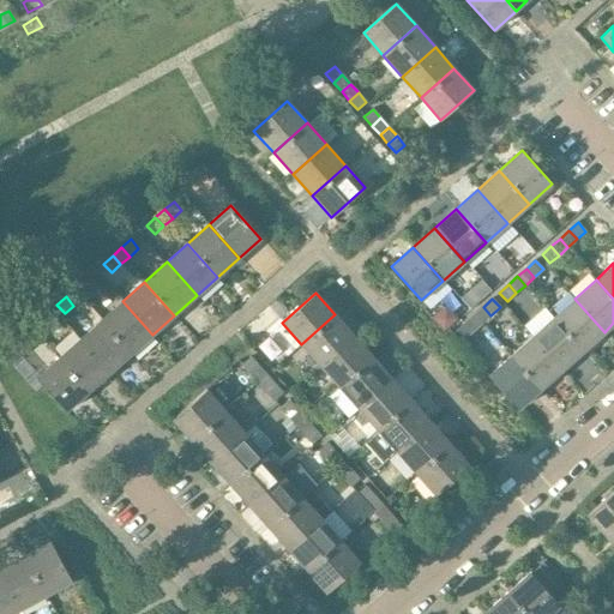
[(605,332),(575,299),(553,318),(583,351),(605,332)]
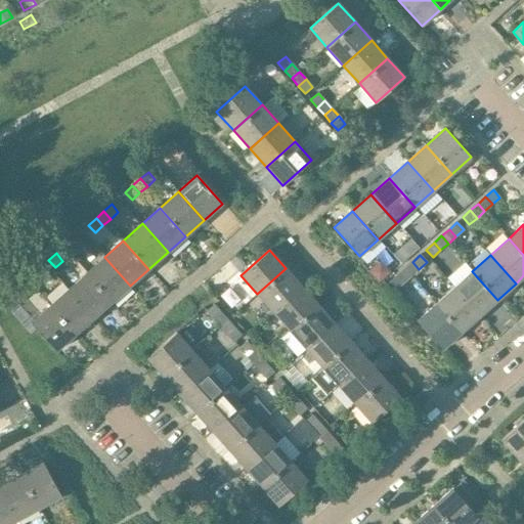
[(130,286),(104,257),(87,272),(113,301),(130,286)]
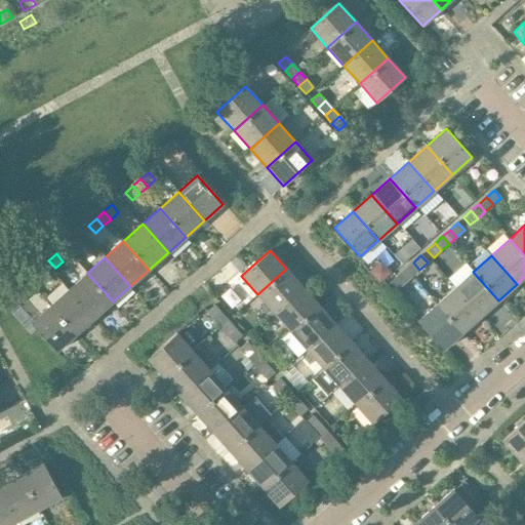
[(48,260),(41,268),(47,275),(55,268),(48,260)]
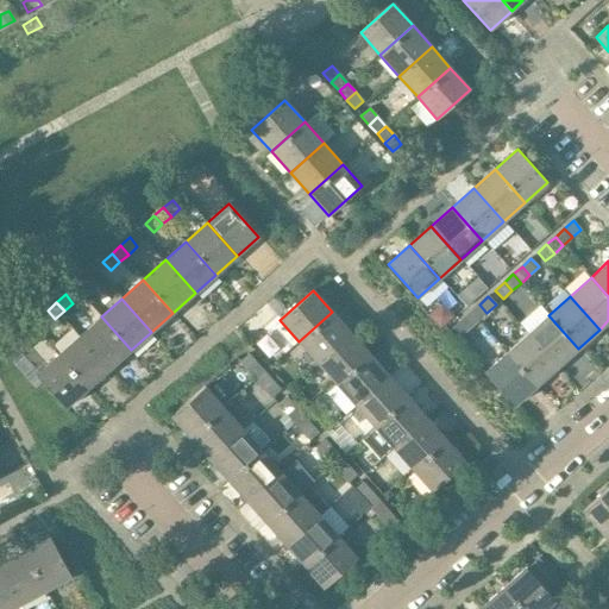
[(479,305),(470,312),(478,321),(487,313),(479,305)]
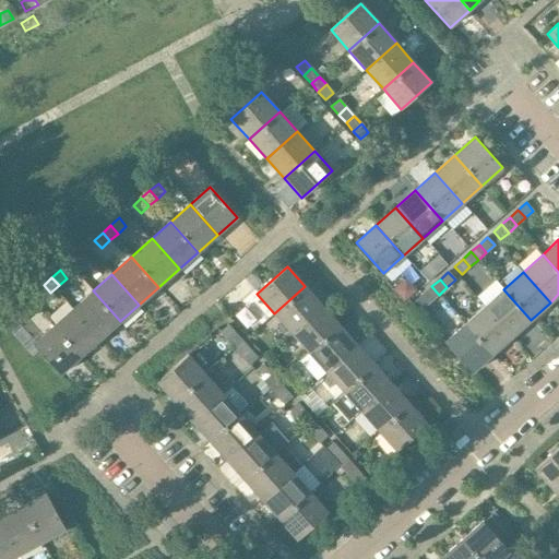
[(44,285),(35,292),(43,300),(50,293),(44,285)]
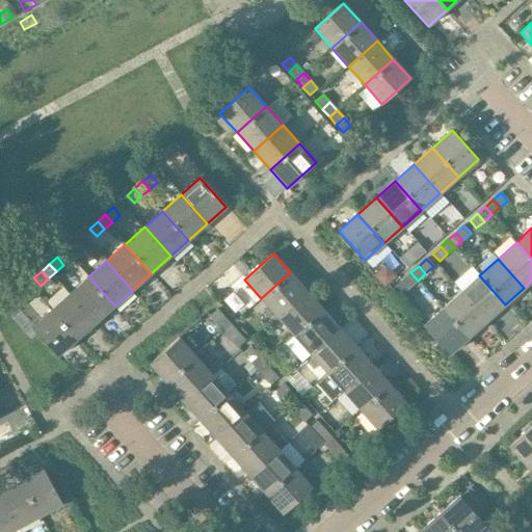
[(307,291),(290,272),(261,298),(277,317),(307,291)]
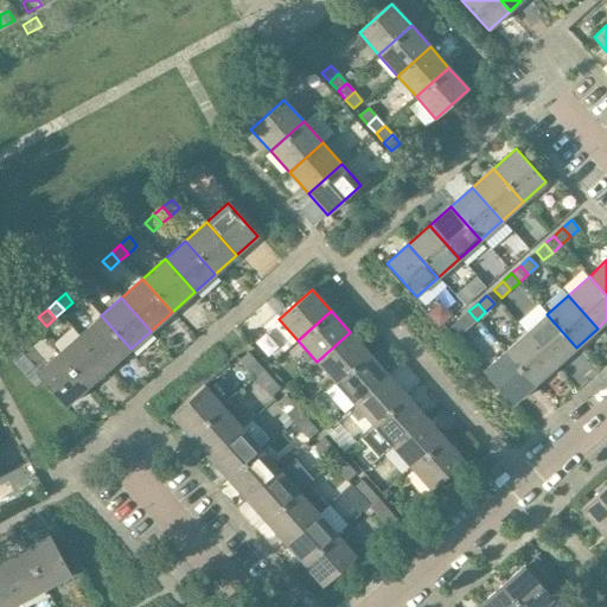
[(468,311),(460,319),(467,327),(477,320),(468,311)]
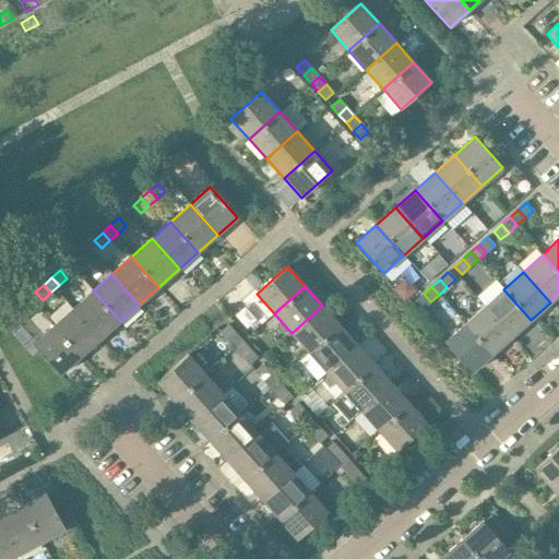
[(531,320),(503,289),(484,307),(511,337),(531,320)]
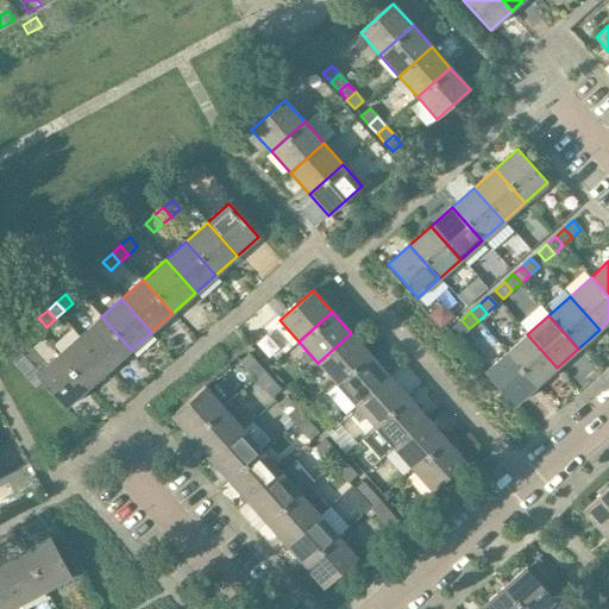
[(131,350),(101,316),(79,337),(108,370),(131,350)]
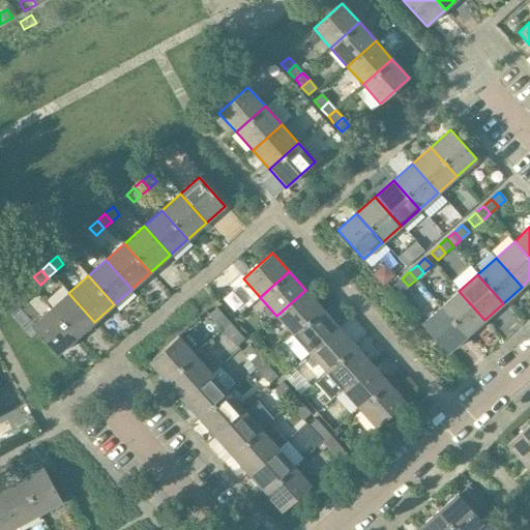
[(402,278),(393,286),(401,293),(408,286),(402,278)]
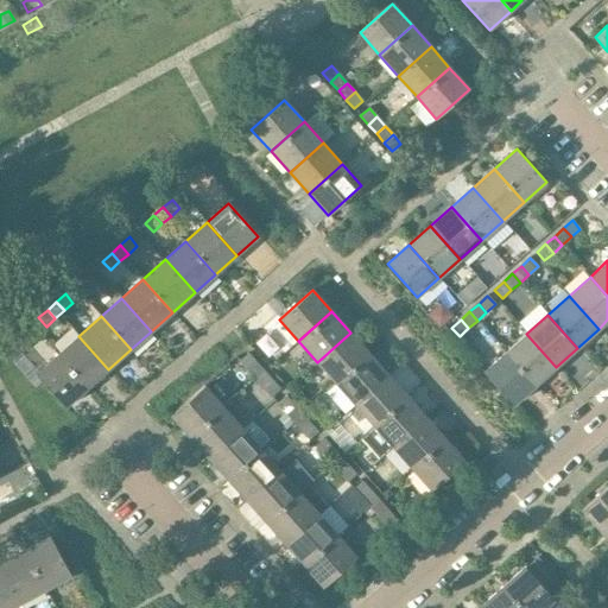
[(369,354),(350,333),(317,362),(336,384),(369,354)]
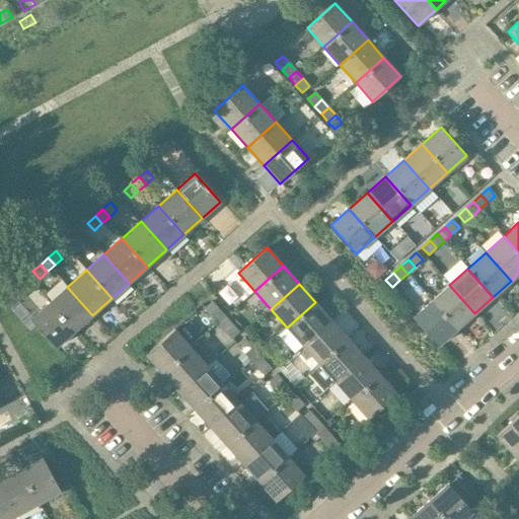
[(474,313),(449,285),(432,301),(456,329),(474,313)]
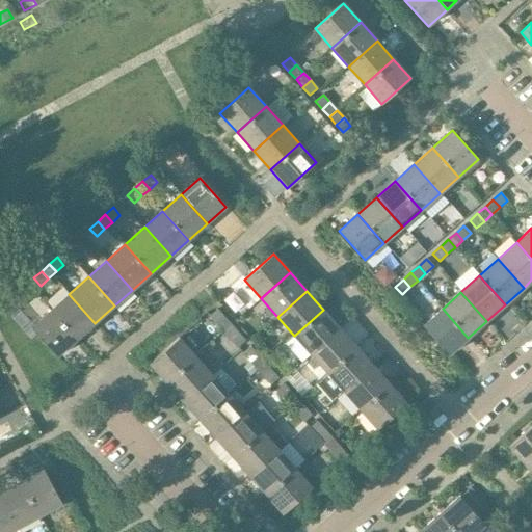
[(95,323),(69,294),(51,310),(77,339),(95,323)]
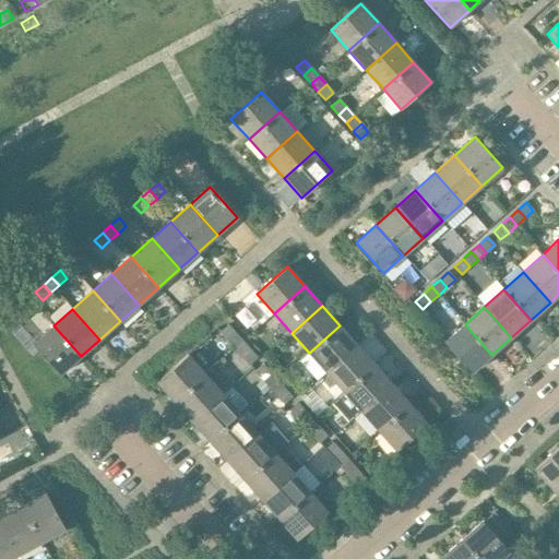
[(491,355),(465,324),(444,342),(472,372),(491,355)]
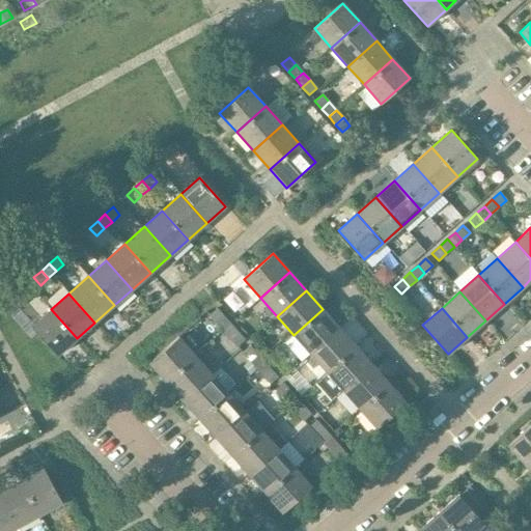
[(77,338),(51,309),(31,327),(57,356),(77,338)]
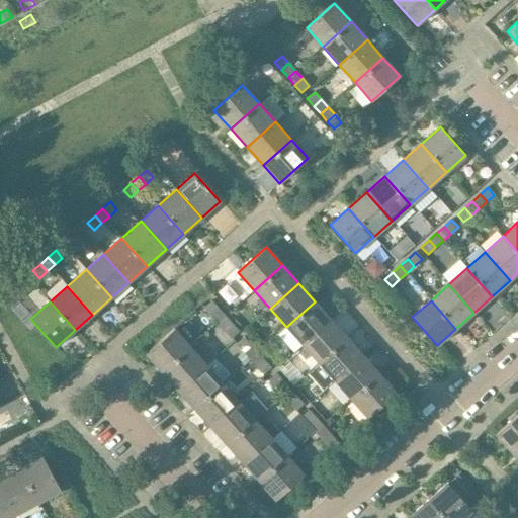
[(204,308),(210,316),(219,309),(211,301),(204,308)]
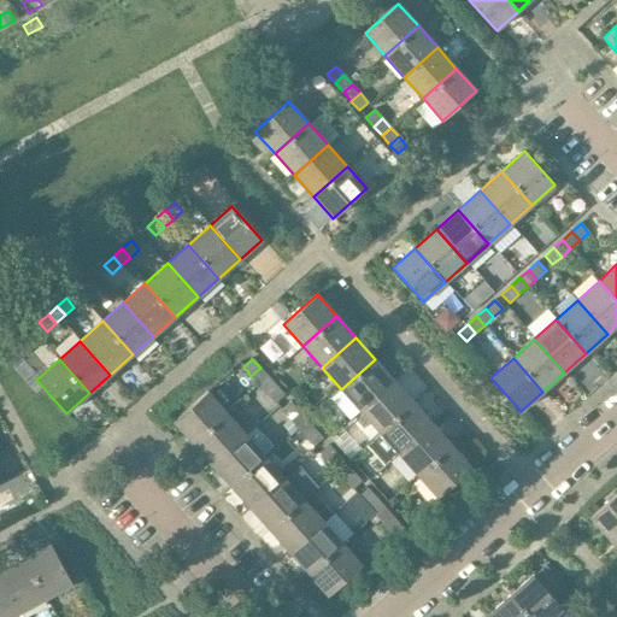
[(394,381),(375,359),(341,389),(360,411),(394,381)]
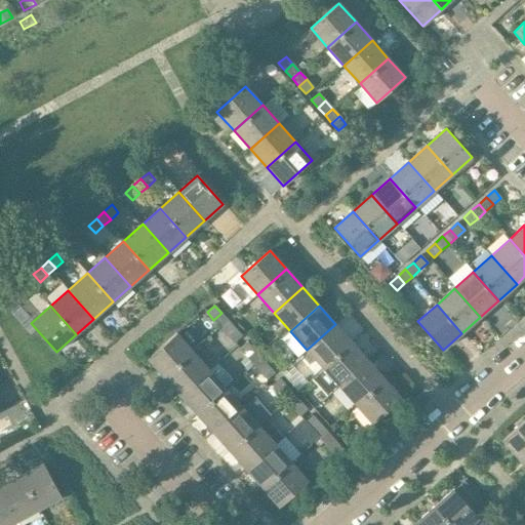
[(221,313),(213,320),(220,327),(228,321),(221,313)]
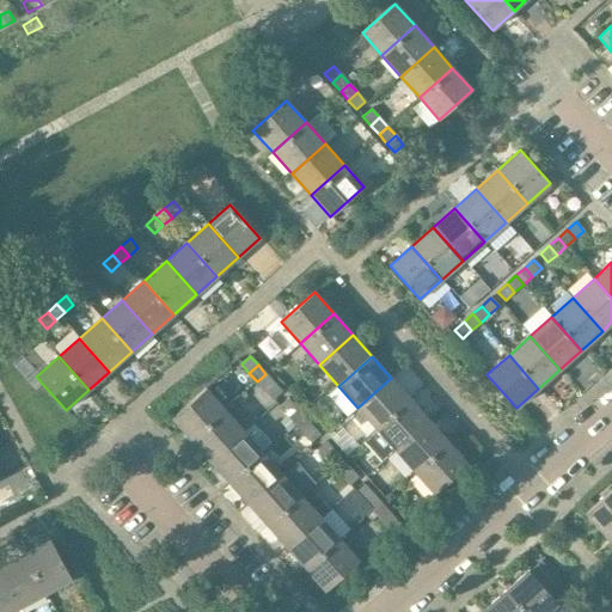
[(274,383),(265,374),(257,381),(265,391),(274,383)]
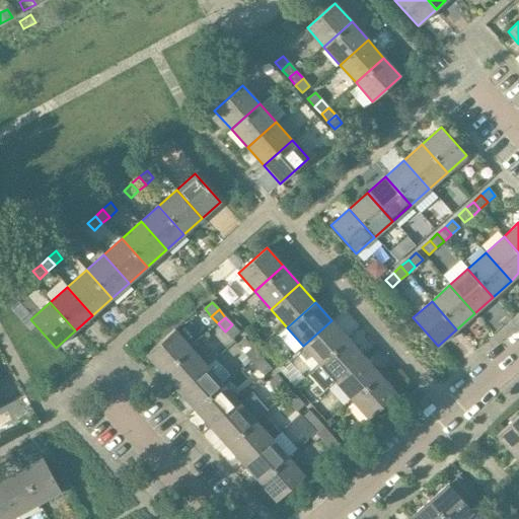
[(348,339),(331,320),(303,346),(319,364),(348,339)]
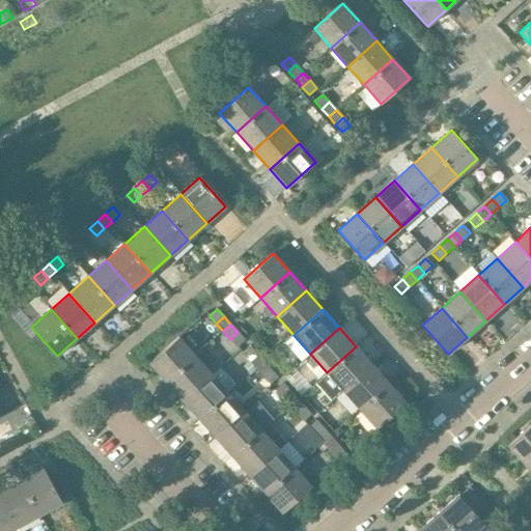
[(238,332),(230,339),(236,346),(245,340),(238,332)]
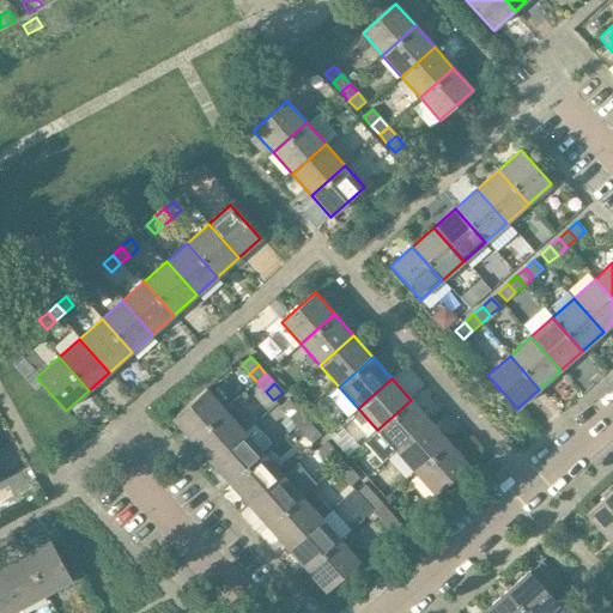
[(206,389),(173,419),(192,441),(225,411),(206,389)]
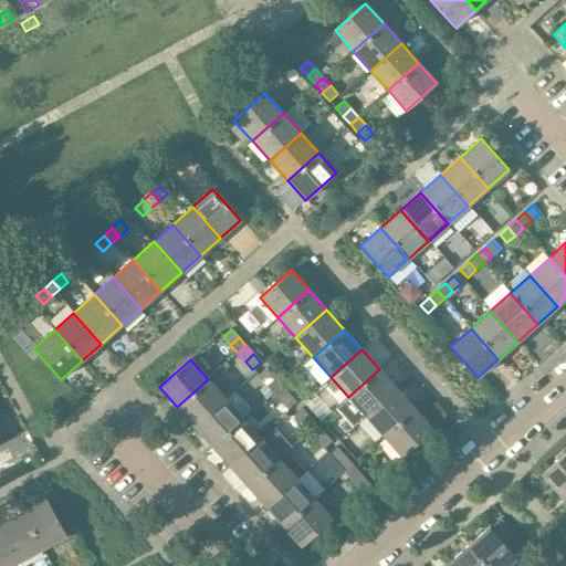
[(266,369),(259,376),(265,385),(274,377),(266,369)]
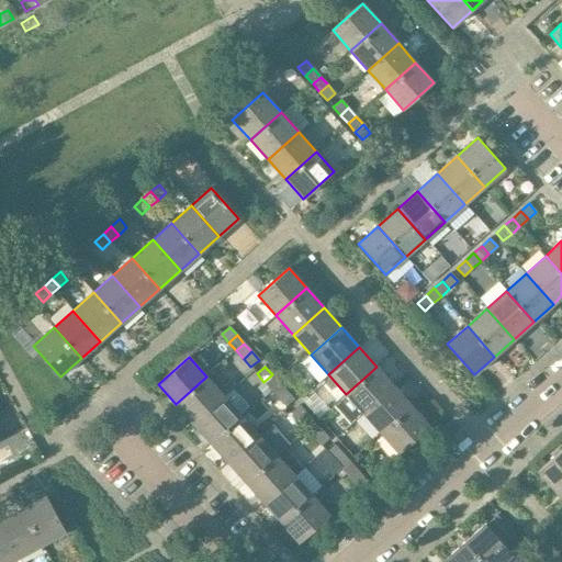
[(394,386),(377,367),(346,394),(363,414),(394,386)]
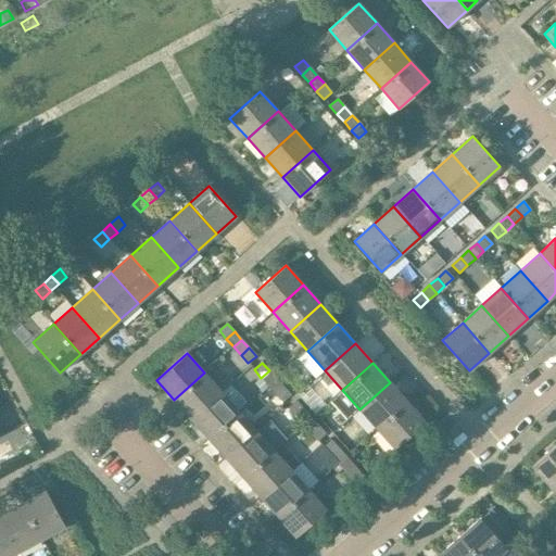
[(269,370),(261,378),(268,386),(276,379),(269,370)]
